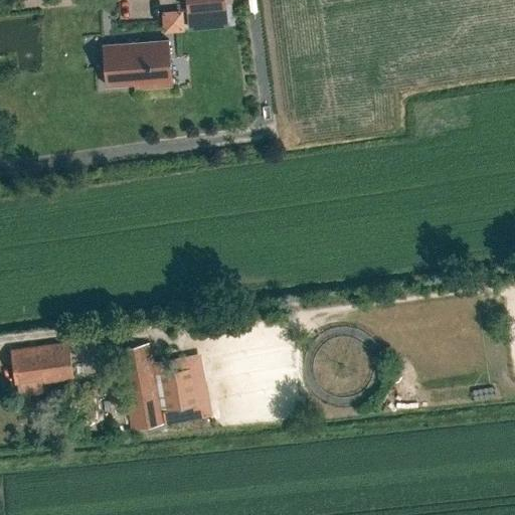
[(225,6),(224,0),(186,0),(188,10),(225,6)]
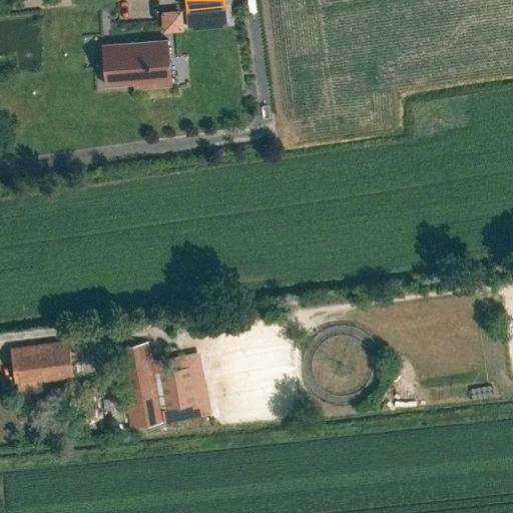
[(168,40),(102,44),(105,85),(134,83),(135,89),(171,86),(168,40)]
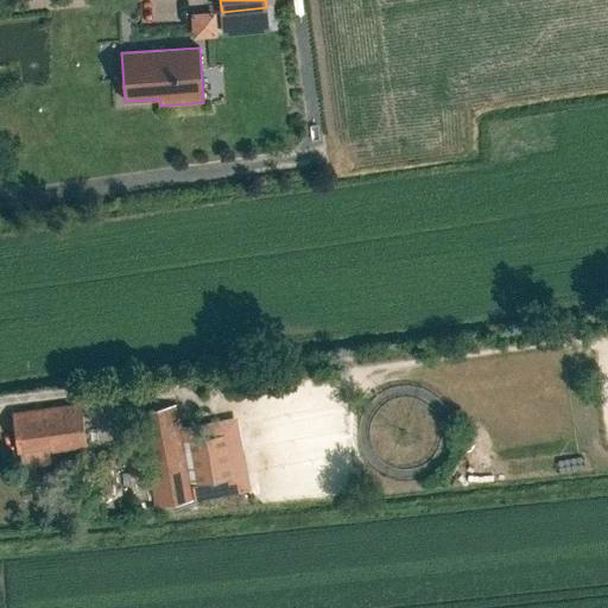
[(81,405),(43,410),(44,413),(16,417),(20,451),(48,448),(49,451),(87,447),(81,405)]
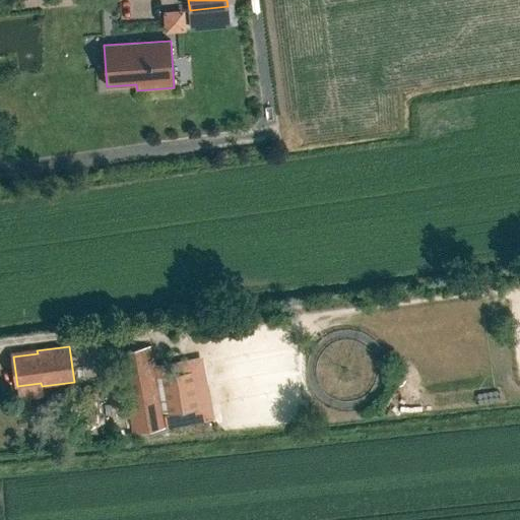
[(118,352),(133,433),(167,427),(152,346),(118,352)]
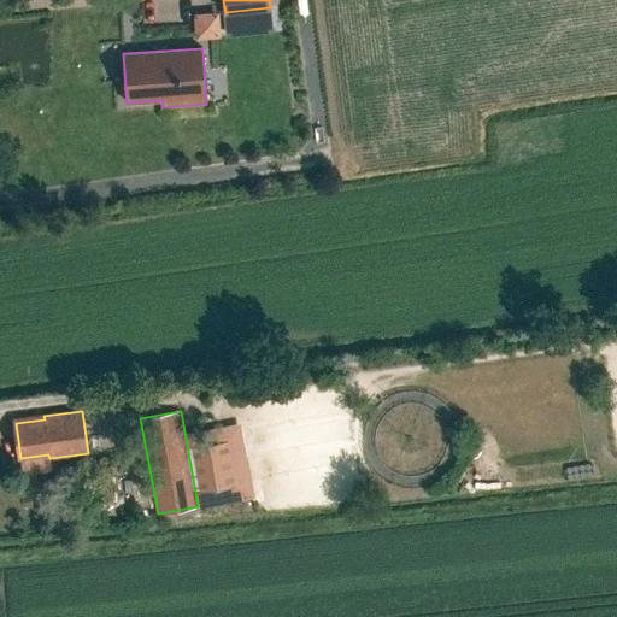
[(228,440),(192,446),(200,491),(236,485),(228,440)]
